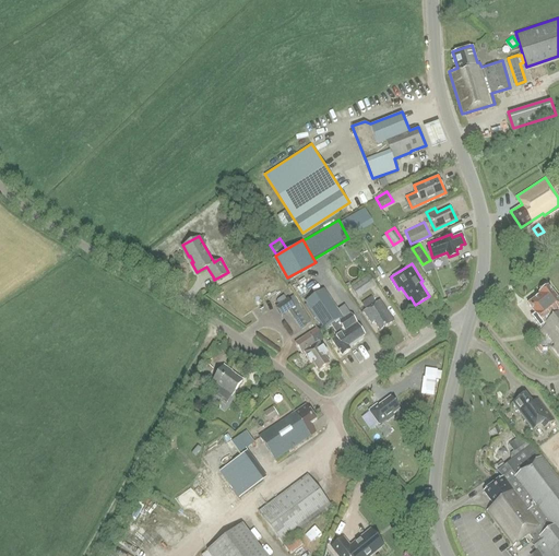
[(359,295),(377,283),(369,272),(352,284),(359,295)]
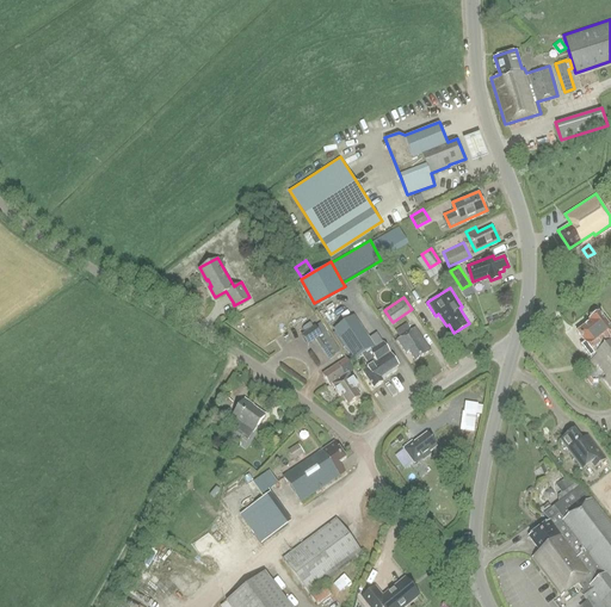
[(599,310),(590,319),(591,321),(576,332),(584,340),(580,344),(591,357),(590,358),(594,364),(596,365),(598,364),(606,375),(604,376),(610,384),(610,326),(608,322),(600,313),(599,310)]
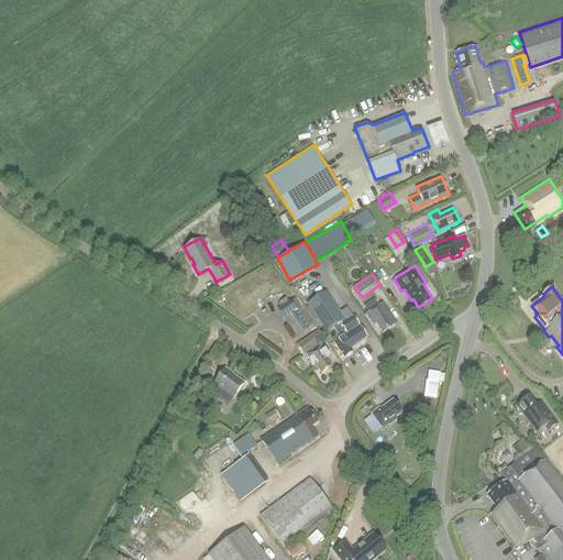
[(327,289),(308,302),(327,330),(345,317),(340,309),(327,289)]
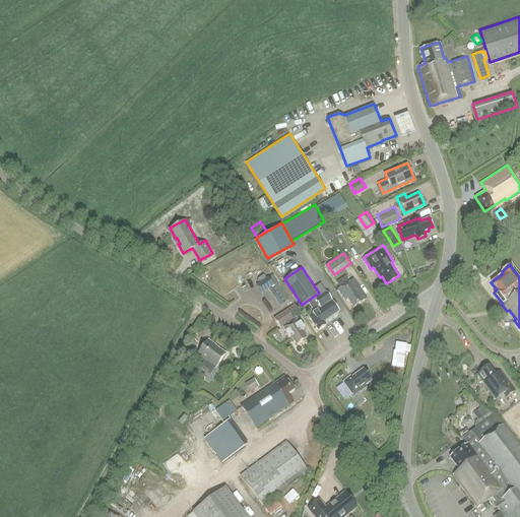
[(336,279),(340,285),(338,287),(346,299),(348,298),(353,305),(367,297),(353,276),(349,279),(345,273),(336,279)]
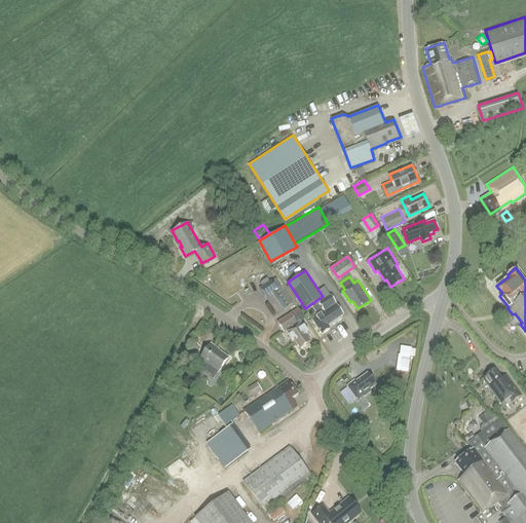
[(284,306),(289,303),(271,278),(259,287),(265,295),(271,291),(284,306)]
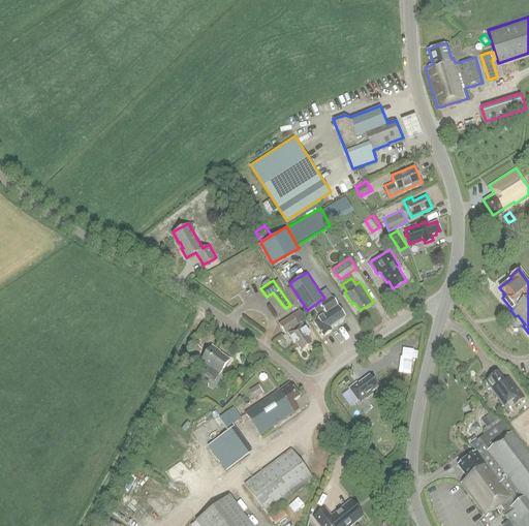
[(319,304),(314,307),(320,315),(315,318),(324,333),(333,328),(330,325),(346,313),(333,294),(332,295),(325,286),(319,290),(324,298),(325,299),(319,303),(319,304)]
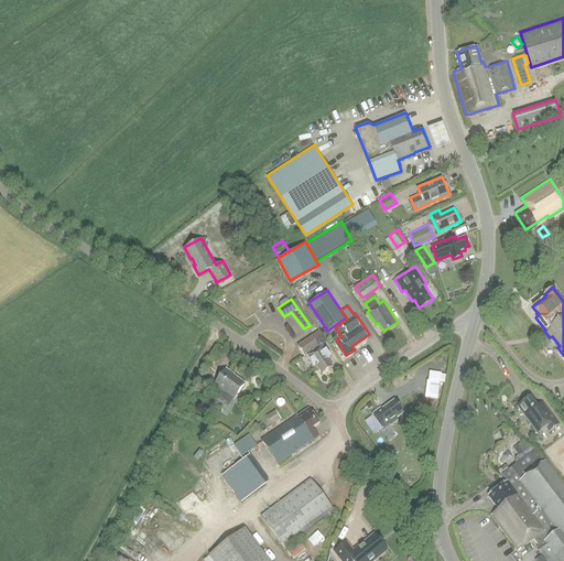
[(327,340),(321,328),(297,344),(304,355),(306,353),(315,366),(316,365),(322,373),(333,365),(327,357),(331,355),(322,343),(327,340)]
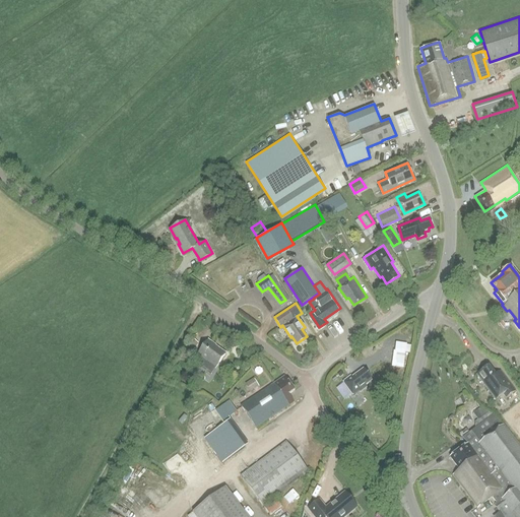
[(192,336),(185,346),(191,351),(198,340),(192,336)]
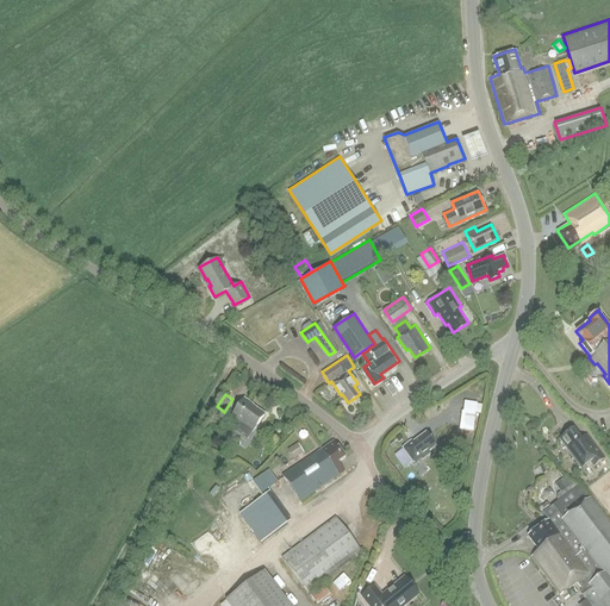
[(254,428),(265,412),(251,404),(253,403),(244,397),(232,414),(237,418),(234,424),(249,435),(254,428)]
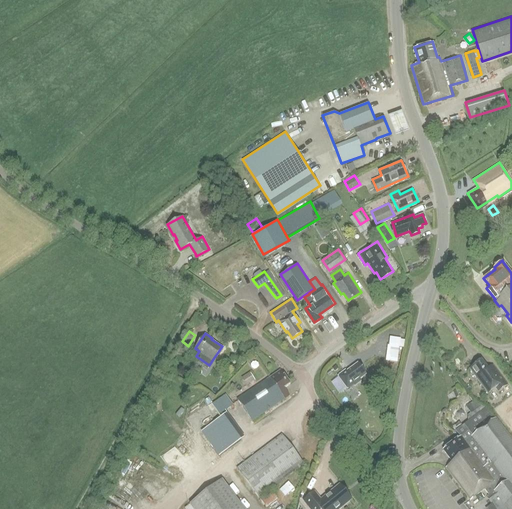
[(398,359),(399,344),(405,344),(405,335),(388,334),(386,358),(398,359)]
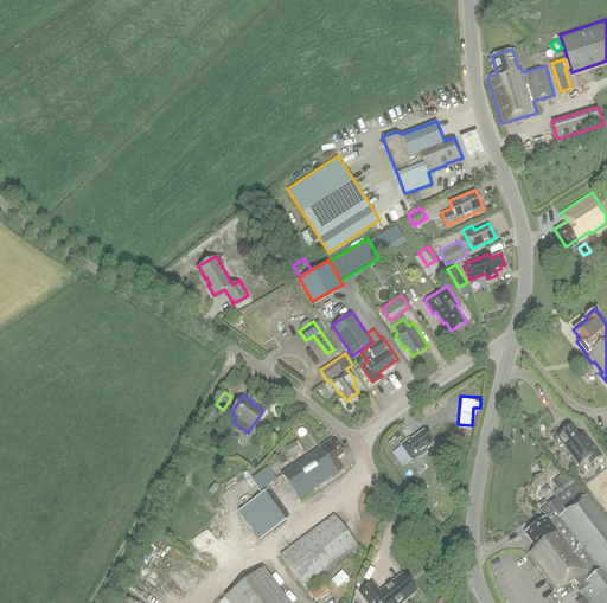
[(590,461),(602,453),(587,432),(580,437),(570,424),(557,435),(579,463),(588,457),(590,461)]
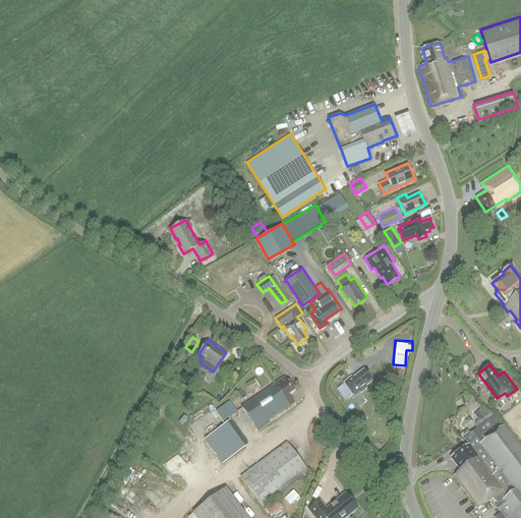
[(351,373),(342,380),(353,395),(366,385),(366,384),(372,379),(364,366),(352,375),(351,373)]
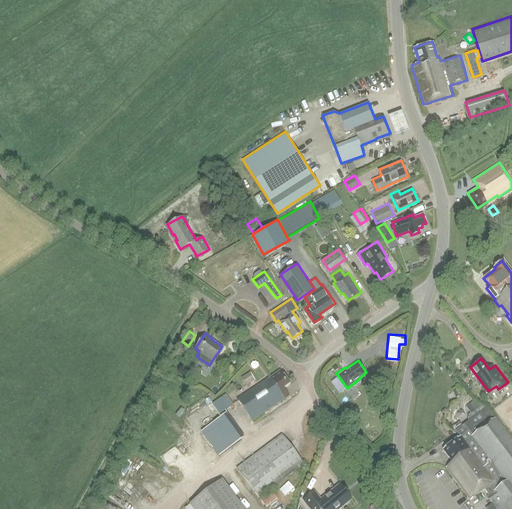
[(285,386),(290,382),(281,368),(238,397),(252,419),(290,393),(285,386)]
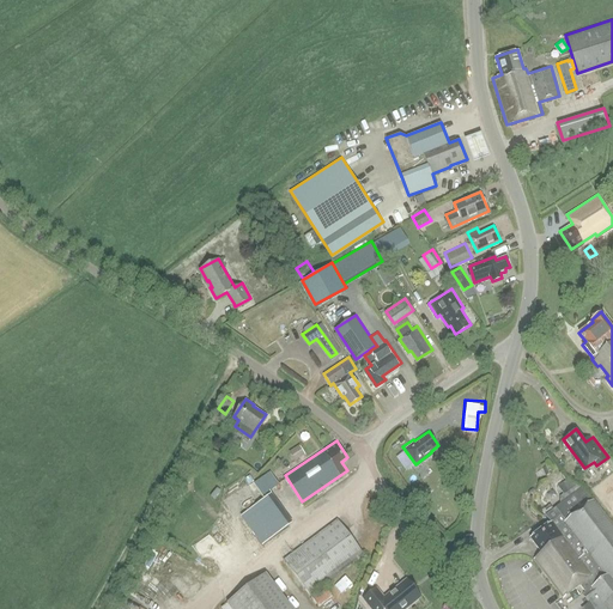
[(291,449),(296,456),(304,451),(299,443),(291,449)]
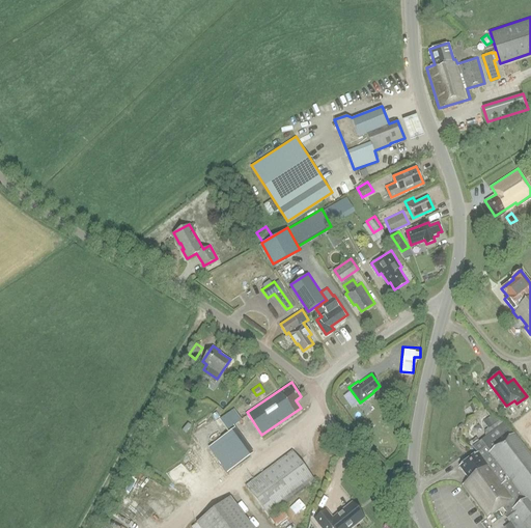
[(220,417),(216,420),(219,425),(223,422),(227,429),(232,425),(231,424),(241,418),(234,408),(220,417)]
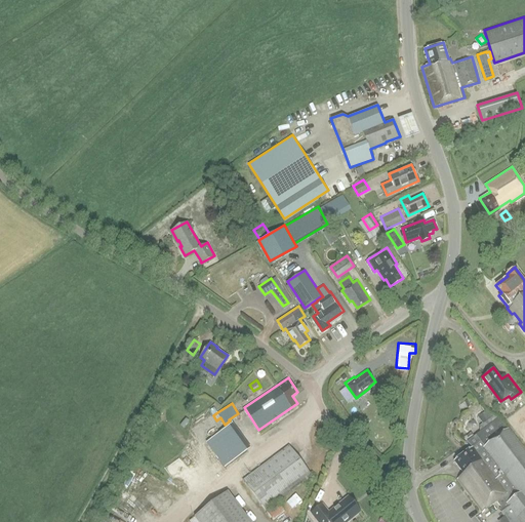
[(480,424),(480,430),(477,433),(481,440),(473,446),(454,459),(463,472),(457,477),(482,511),(496,500),(500,506),(499,507),(510,521),(524,521),(524,449),(508,427),(508,428),(502,422),(498,416),(492,415),(480,424)]
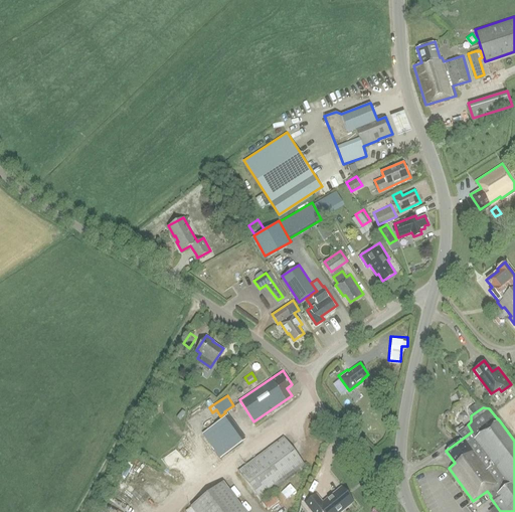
[(261,498),(305,465),(284,436),(238,469),(261,498)]
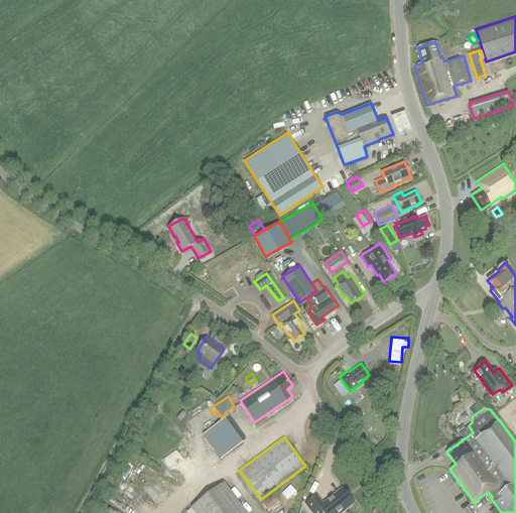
[(196,512),(247,512),(223,481),(190,505),(196,512)]
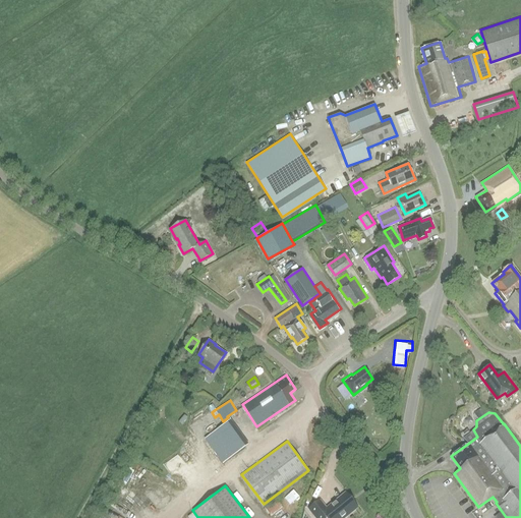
[(342,517),(357,506),(345,492),(326,507),(320,499),(308,508),(316,517),(342,517)]
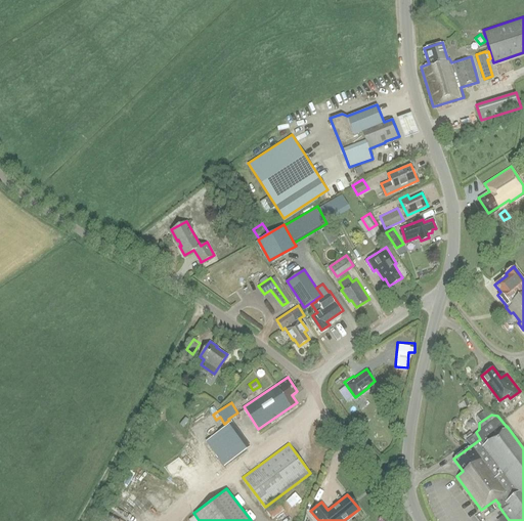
[(285,508),(277,498),(265,508),(272,517),(285,508)]
